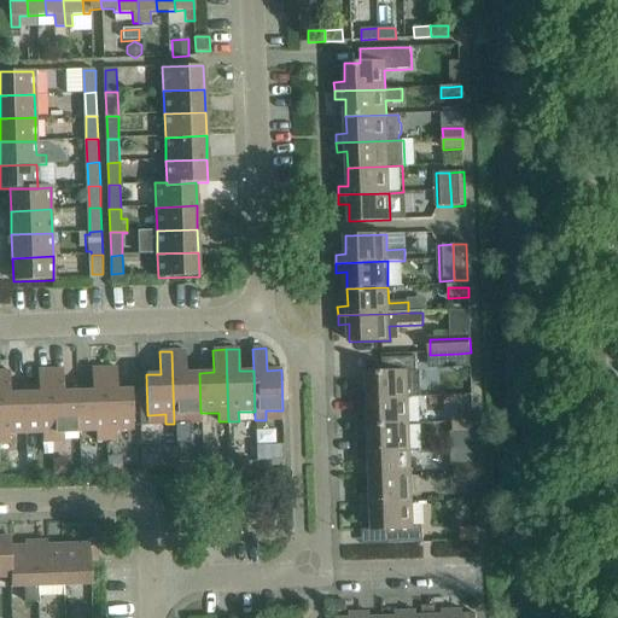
[(185,351),(172,351),(174,424),(186,423),(186,414),(200,413),(199,373),(186,373),(185,351)]
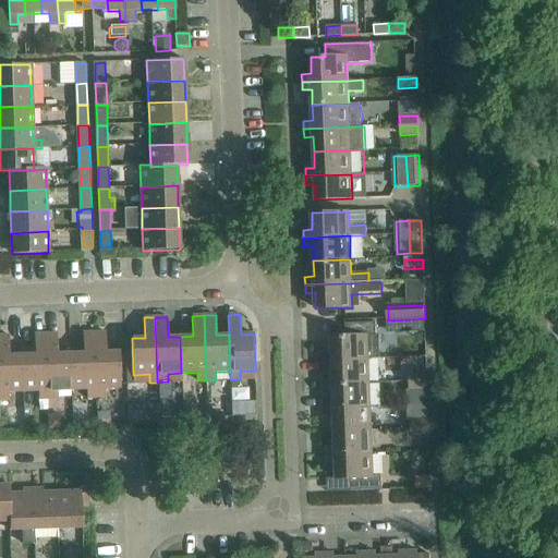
[(425,318),(414,319),(414,332),(425,331),(425,318)]
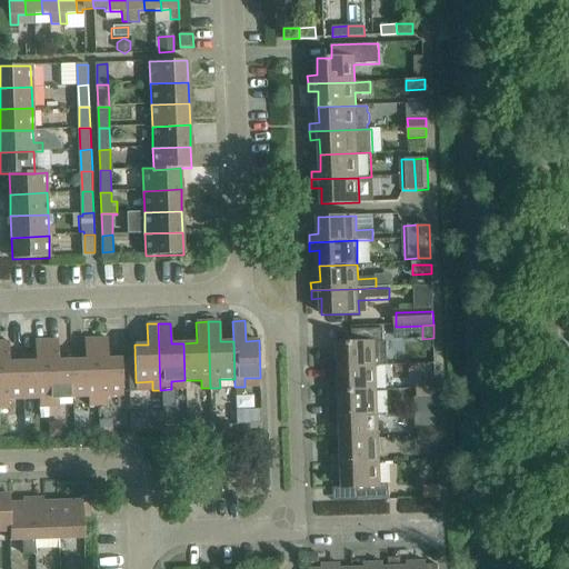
[(329,368),(375,367),(373,342),(382,342),(382,328),(352,330),(352,342),(337,343),(338,360),(328,360),(329,368)]
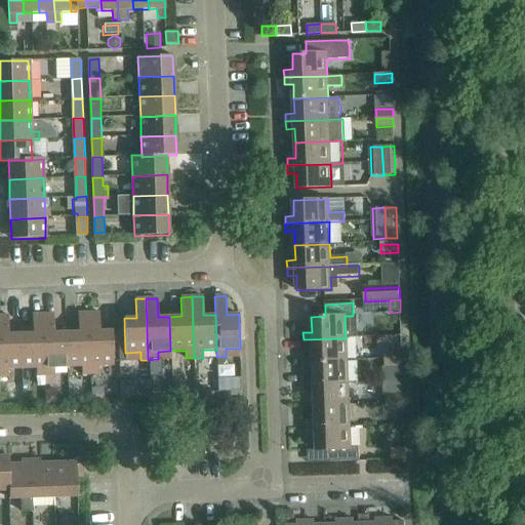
[(78,332),(67,332),(68,367),(82,366),(82,374),(90,374),(88,313),(78,313),(78,332)]
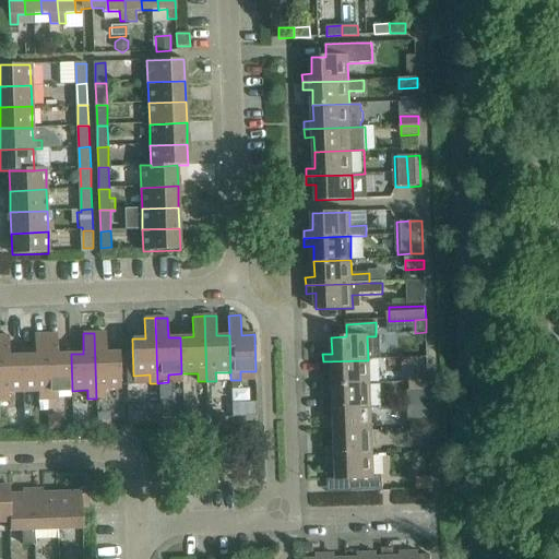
[(94,333),(96,399),(106,397),(105,390),(120,389),(119,353),(106,353),(106,333),(94,333)]
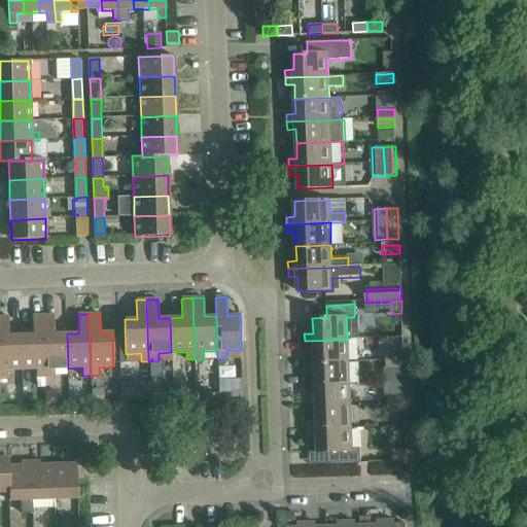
[(54,315),(43,316),(45,377),(54,377),(54,369),(68,369),(67,334),(55,335),(54,315)]
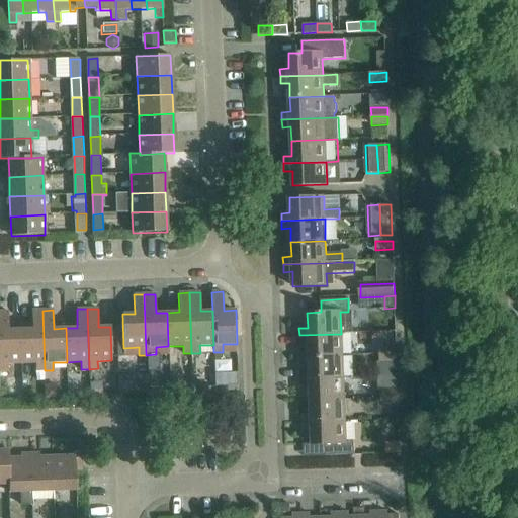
[(21,363),(20,330),(9,330),(8,312),(0,311),(0,371),(8,371),(8,364),(21,363)]
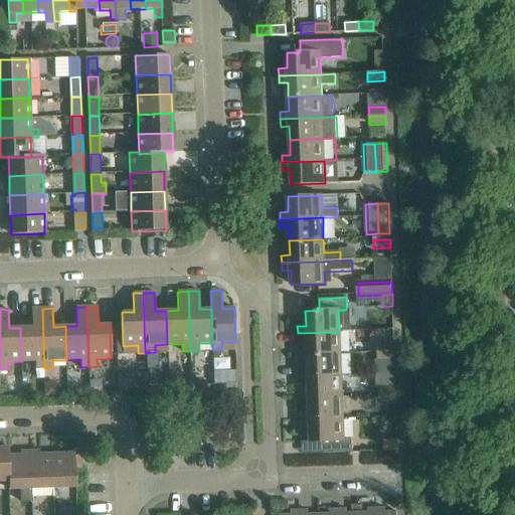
[(44,368),(42,309),(31,309),(32,327),(20,328),(21,361),(35,360),(35,368),(44,368)]
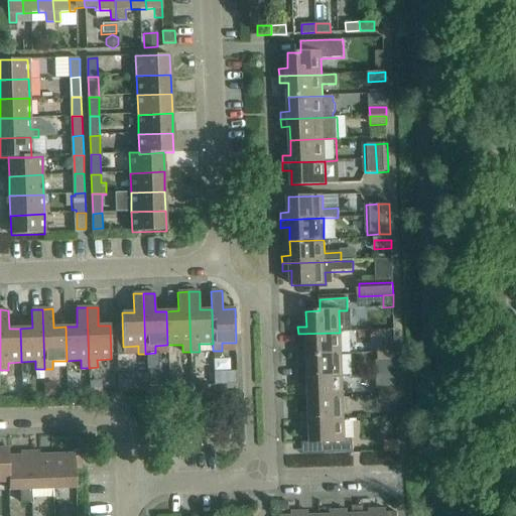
[(340,333),(298,334),(298,342),(307,341),(307,356),(341,354),(340,333)]
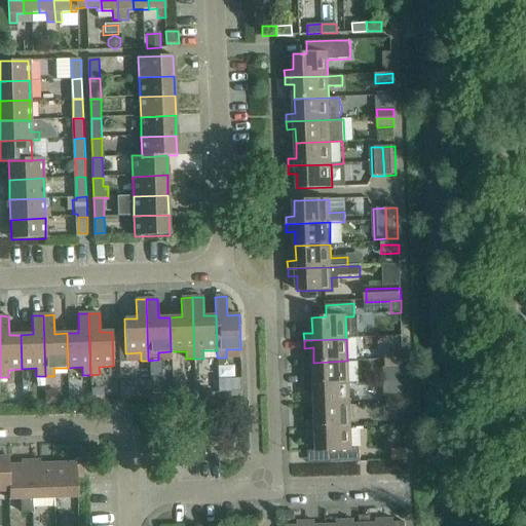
[(385,360),(403,359),(402,349),(385,350),(385,360)]
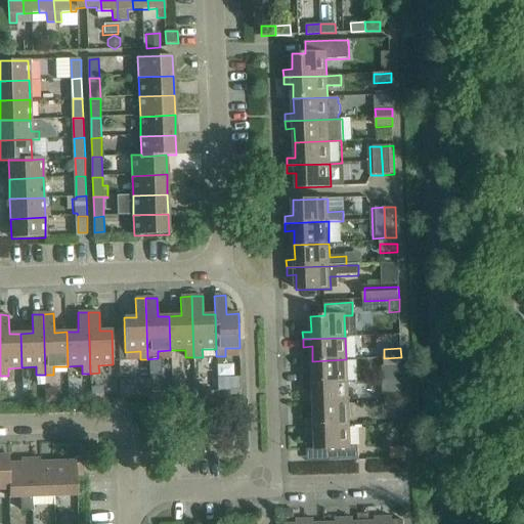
[(401,357),(384,358),(385,367),(401,366),(401,357)]
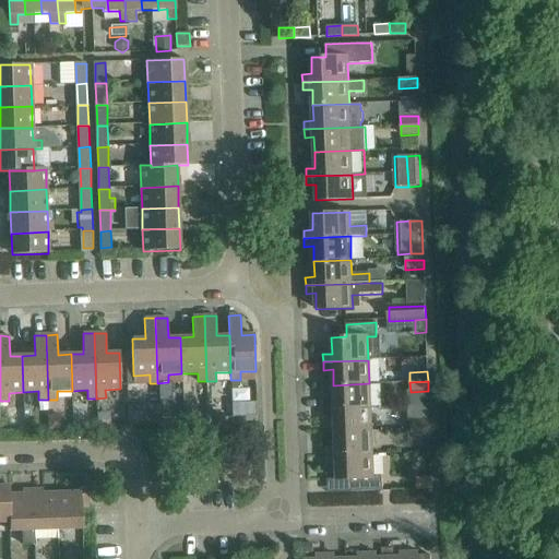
[(369,383),(333,385),(334,401),(324,401),(324,408),(370,407),(369,383)]
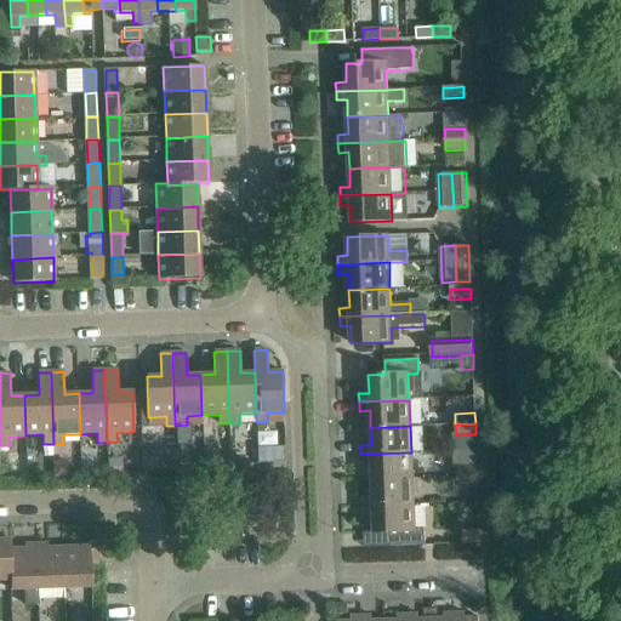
[(191,451),(176,453),(177,467),(192,466),(191,451)]
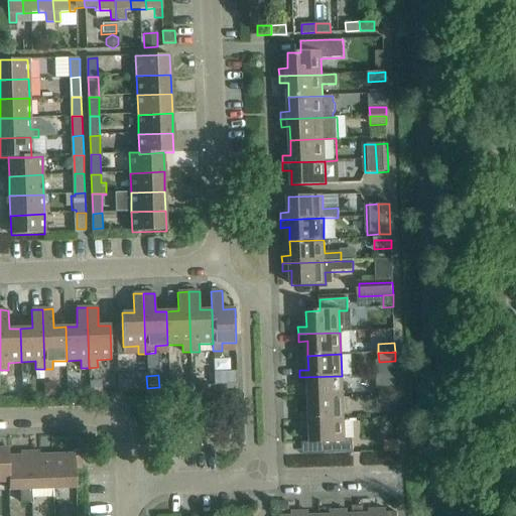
[(342,397),(342,376),(299,377),(300,385),(308,384),(309,399),(342,397)]
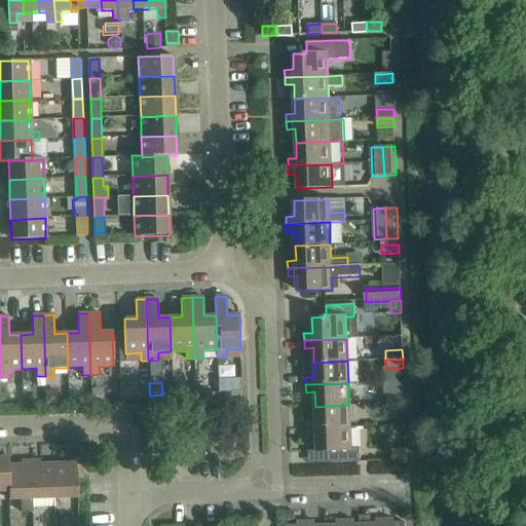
[(387,404),(404,403),(404,393),(386,395),(387,404)]
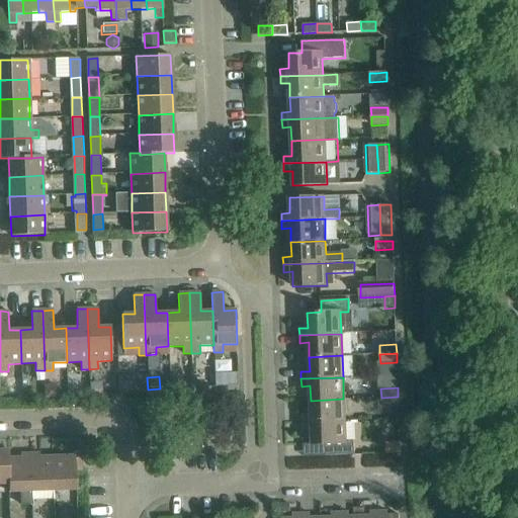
[(398,406),(398,397),(381,398),(381,407),(398,406)]
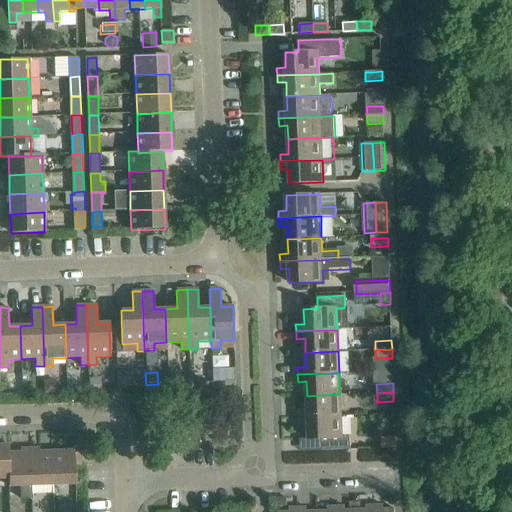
[(339,394),(307,396),(307,410),(299,410),(299,418),(340,416),(339,394)]
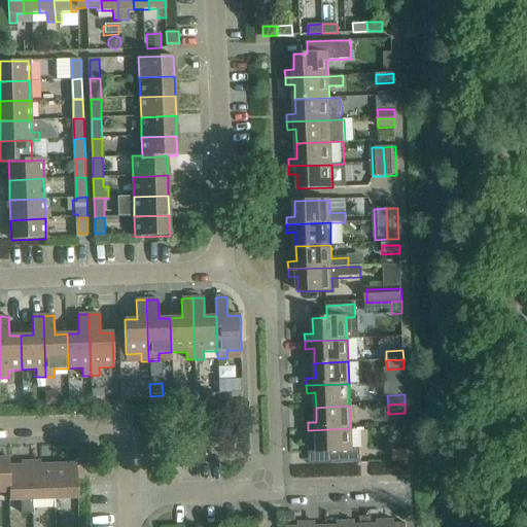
[(350,428),(308,430),(308,437),(317,437),(317,453),(331,452),(331,464),(360,463),(360,450),(351,450),(350,428)]
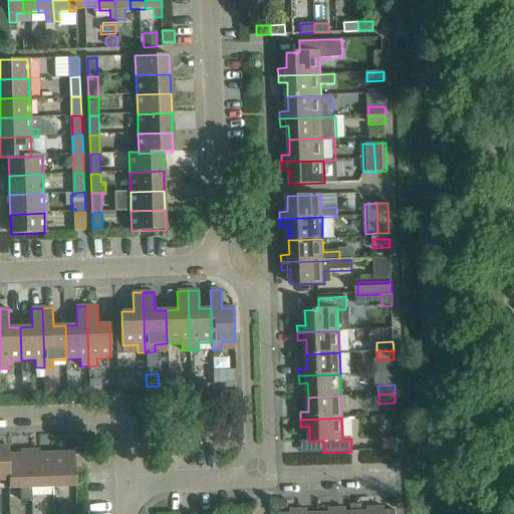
[(383,450),(397,450),(397,441),(383,441),(383,450)]
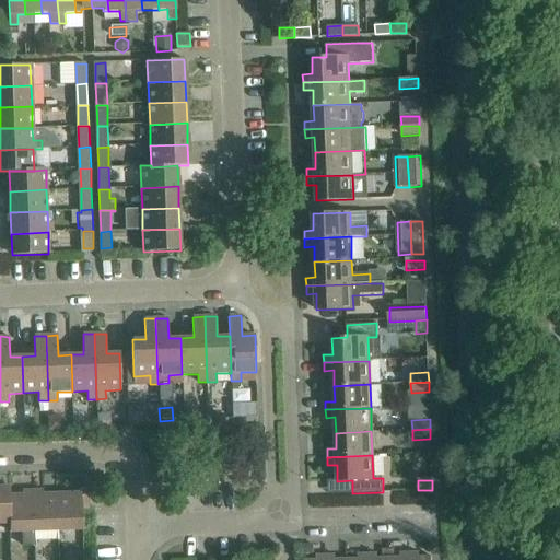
[(10,523),(9,496),(9,487),(0,486),(0,523),(8,523),(10,523)]
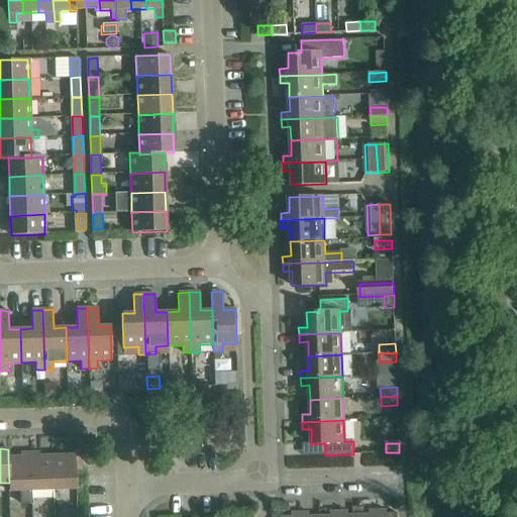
[(55,490),(54,455),(39,456),(39,452),(30,453),(32,491),(55,490)]
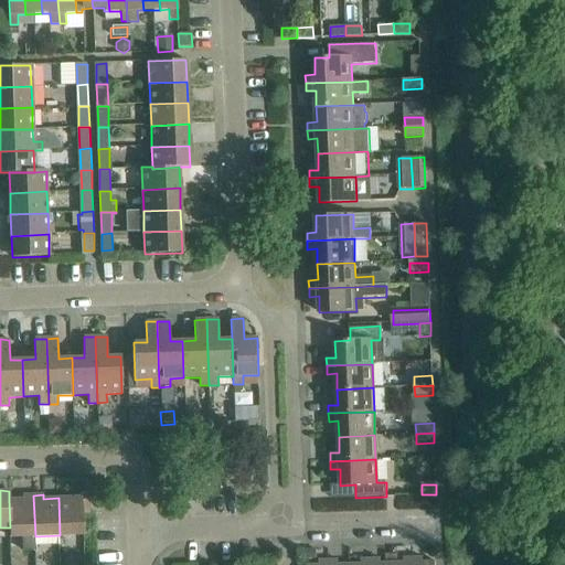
[(10,528),(8,528),(9,537),(21,536),(22,551),(35,550),(35,536),(33,496),(23,496),(23,499),(9,500),(10,528)]
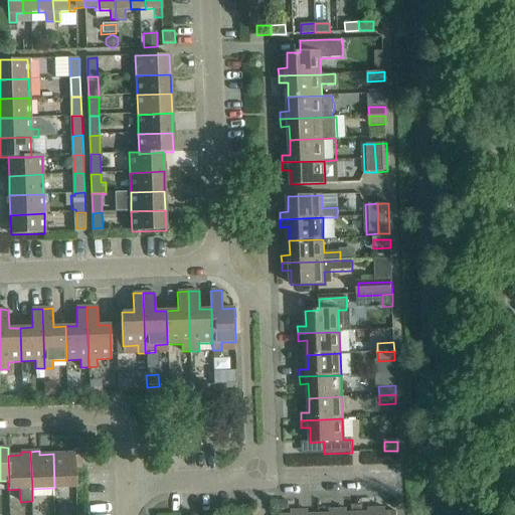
[(53,454),(54,488),(76,487),(75,469),(81,469),(80,456),(75,456),(75,453),(53,454)]
